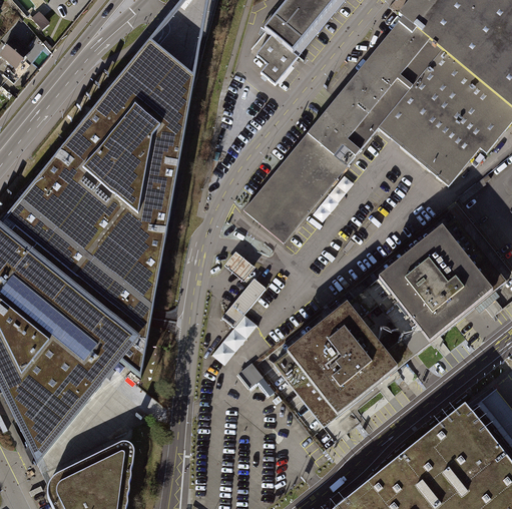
[(180,0),(166,17),(0,220),(0,386),(36,461),(100,383),(96,380),(103,372),(108,377),(111,373),(115,369),(110,364),(116,356),(140,376),(206,9),(207,0),(180,0)]
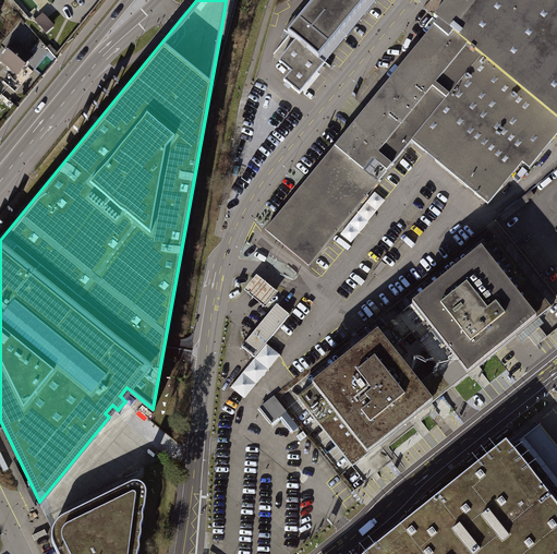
[(290,68),(282,76),(299,89),(324,59),(319,56),(365,0),(305,0),(282,27),(294,37),(277,58),(290,68)]
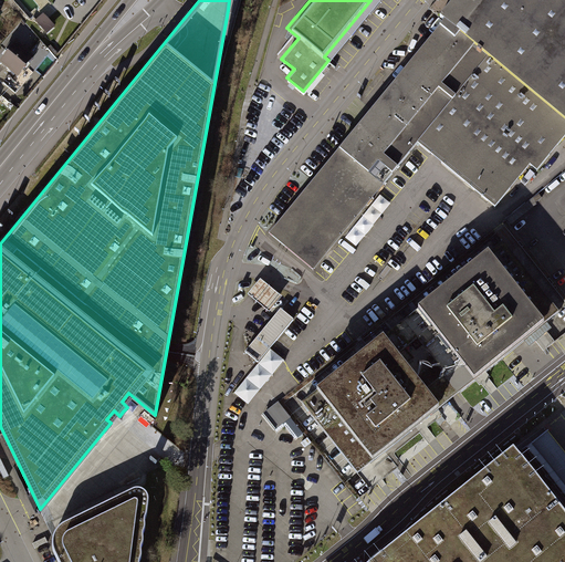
[(450,0),(439,13),(445,18),(564,117),(564,0),(450,0)]
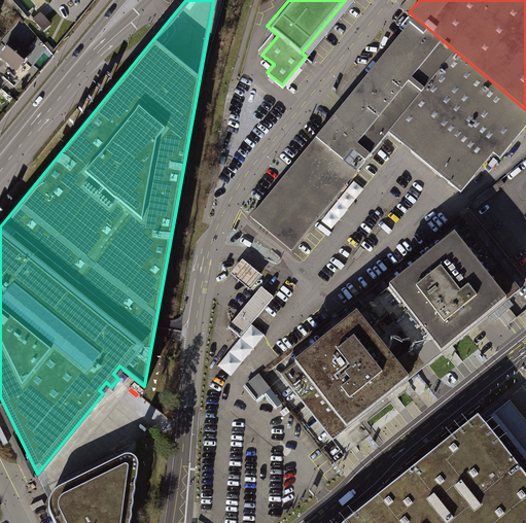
[(42,8),(34,14),(45,27),(53,20),(42,8)]
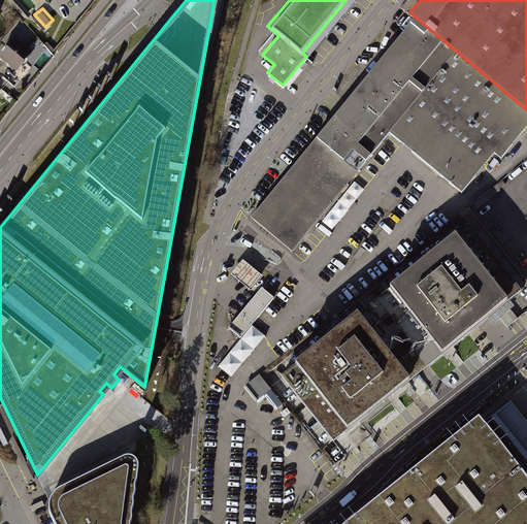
[(526,109),(415,17),(251,215),(291,248),(389,130),(461,190),(494,151),(500,156),(526,123),(526,109)]
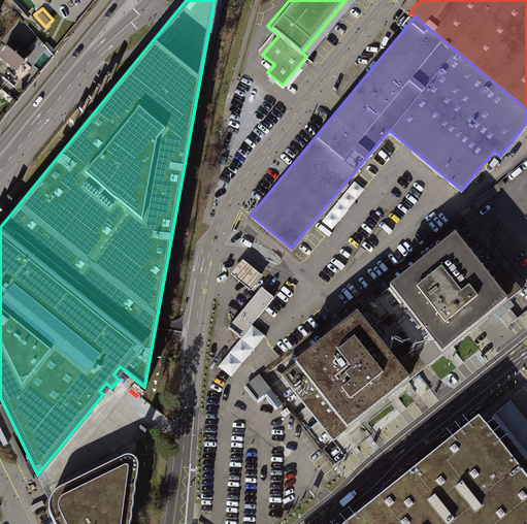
[(30,47),(12,34),(0,50),(0,56),(2,57),(15,67),(30,47)]
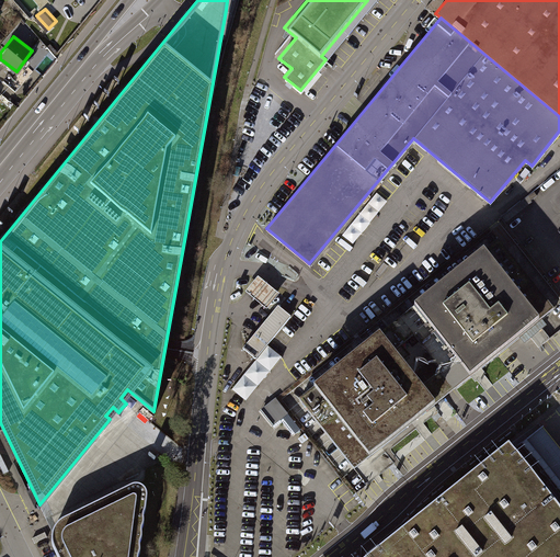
[(399,317),(455,386),(553,307),(498,237),(399,317)]
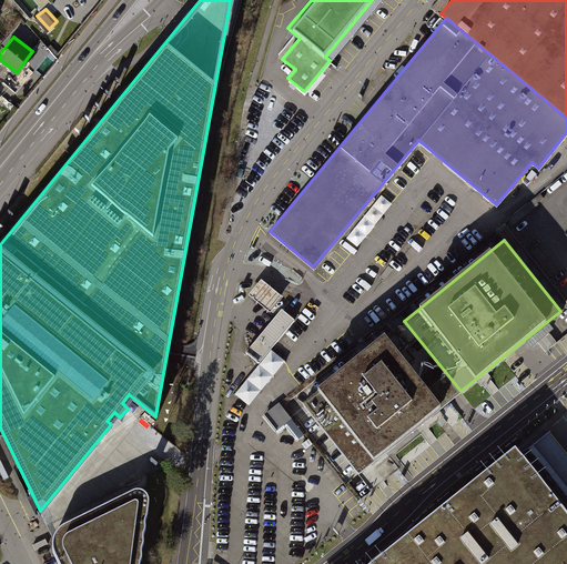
[(261,277),(247,292),(269,309),(281,294),(261,277)]
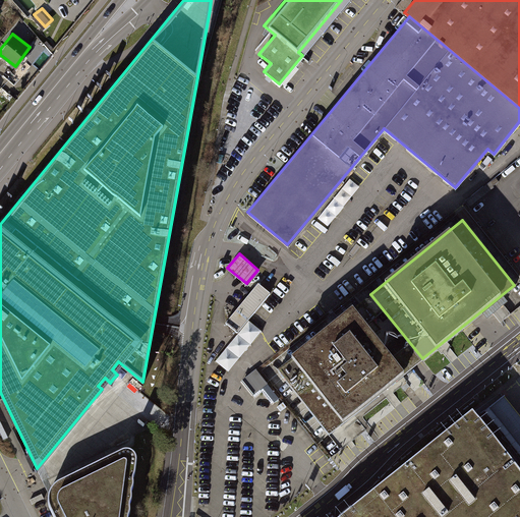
[(270,291),(257,281),(225,321),(237,330),(270,291)]
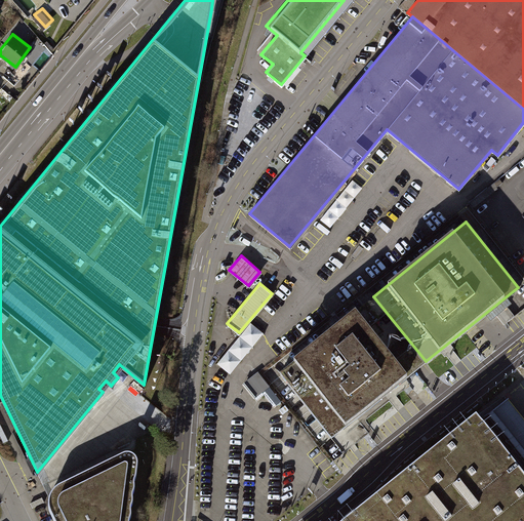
[(426,361),(373,296),(279,371),(331,436),(426,361)]
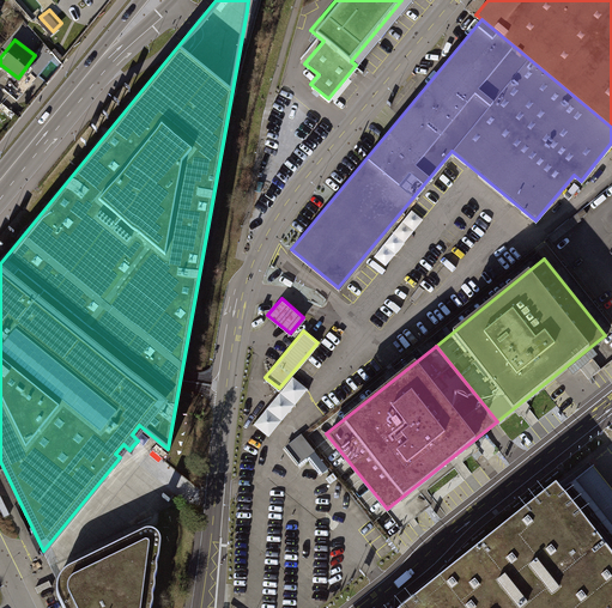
[(308,387),(292,374),(253,421),(268,435),(308,387)]
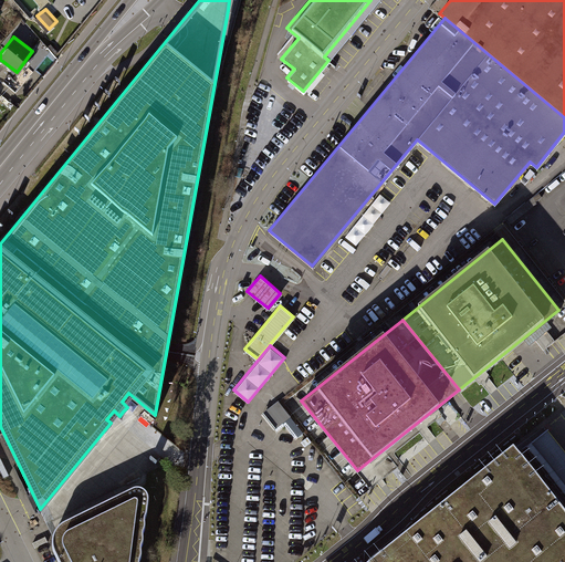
[(278,398),(262,410),(274,426),(290,414),(278,398)]
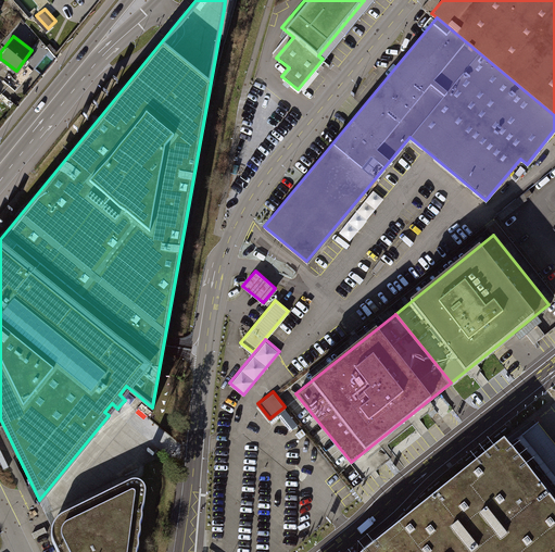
[(509,448),(554,504),(554,441),(540,424),(509,448)]
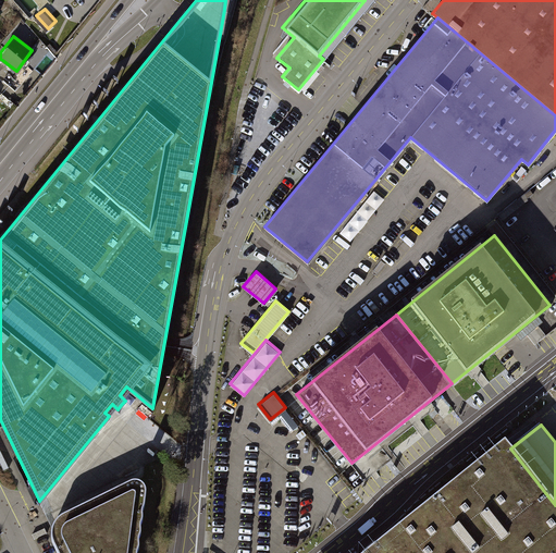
[(513,442),(521,433),(515,428),(506,437),(513,442)]
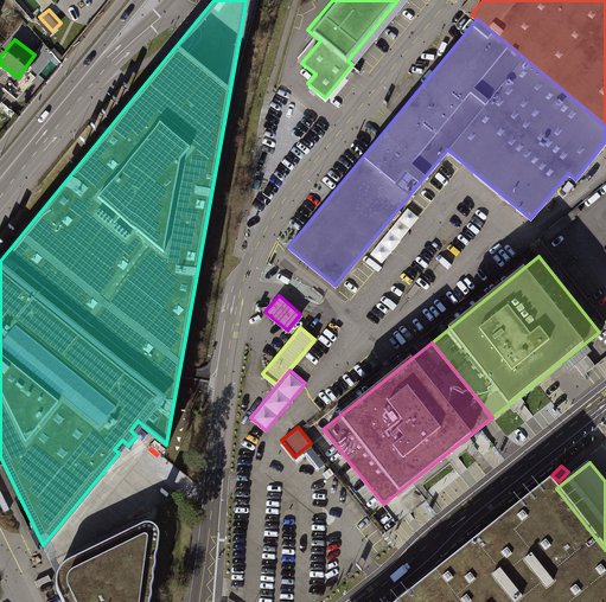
[(605,601),(605,550),(556,488),(552,481),(399,601),(605,601)]
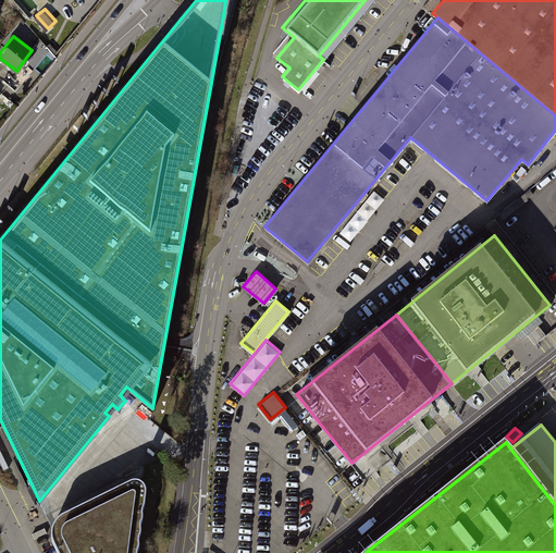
[(0,459),(3,467),(9,466),(0,447),(0,459)]
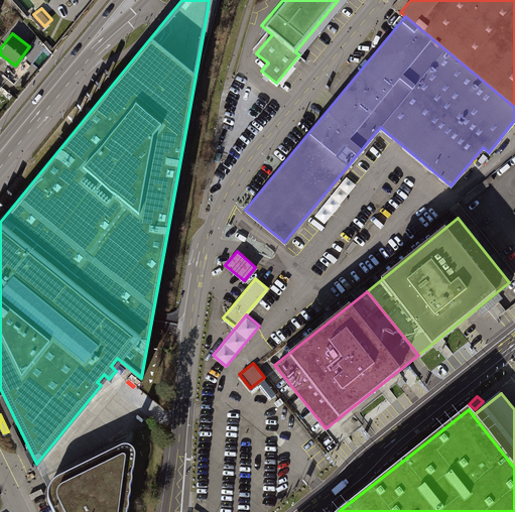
[(126,511),(135,454),(134,450),(133,446),(130,444),(127,442),(124,442),(121,443),(56,475),(51,479),(48,485),(46,492),(48,499),(53,511),(126,511)]
